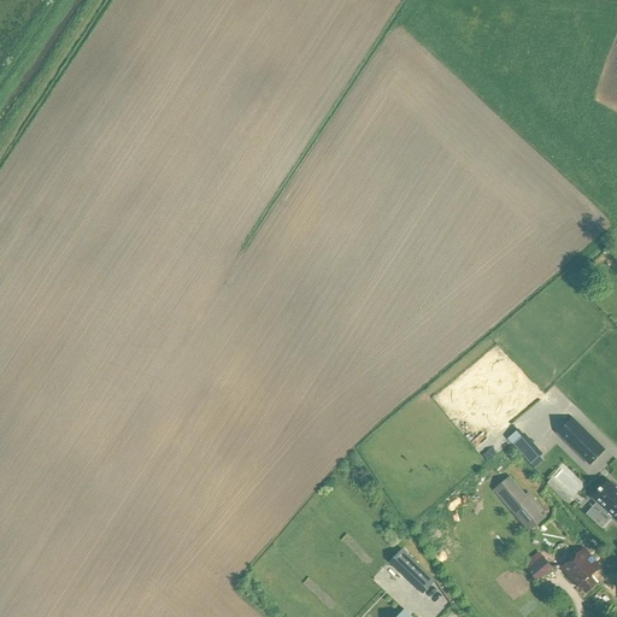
[(605,451),(573,418),(557,434),(589,466),(605,451)]
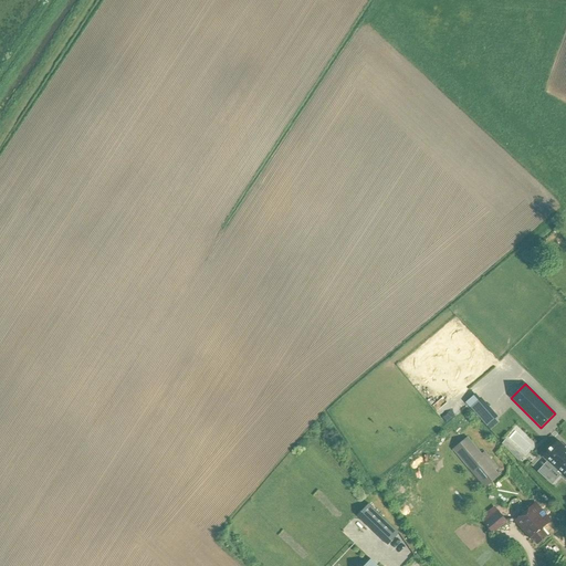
[(465,404),(467,405),(471,410),(479,404),(473,397),(465,404)]
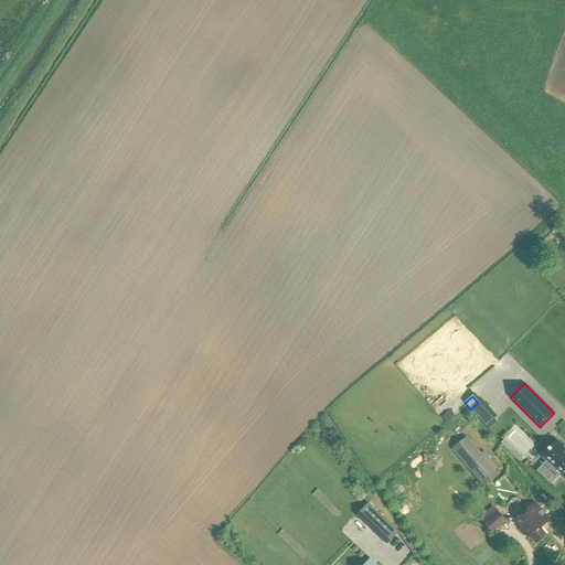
[(454,449),(483,487),(498,475),(493,470),(497,469),(489,460),(487,462),(467,438),(454,449)]
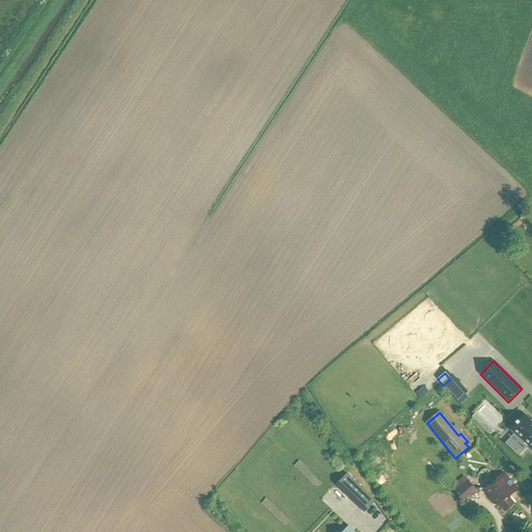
[(531,421),(524,414),(510,429),(514,434),(513,436),(527,448),(529,446),(531,449),(531,421)]
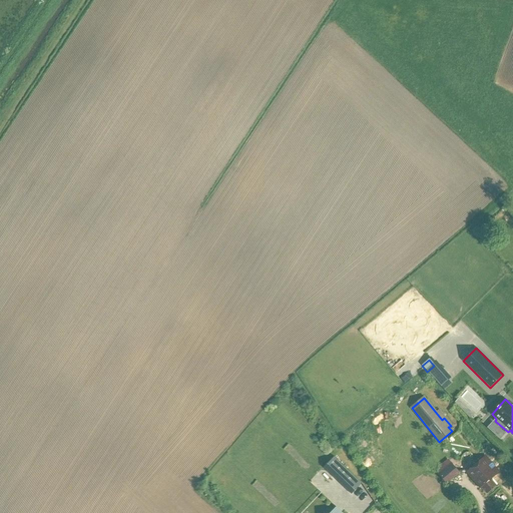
[(334,457),(324,468),(329,473),(352,495),(362,484),(340,463),(334,457)]
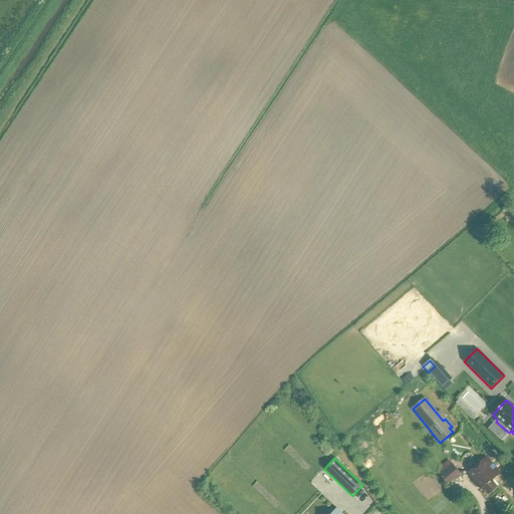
[(436,472),(448,485),(461,474),(449,461),(436,472)]
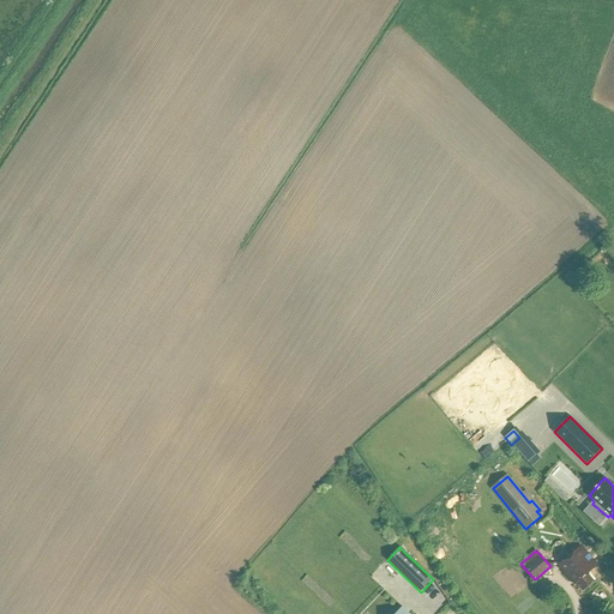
[(576,585),(582,591),(593,582),(588,576),(589,575),(576,559),(560,571),(575,587),(576,585)]
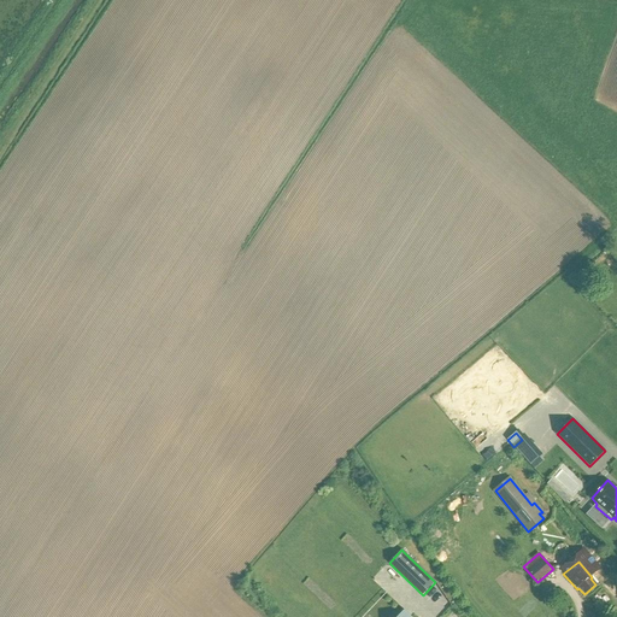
[(433,616),(415,599),(398,616),(433,616)]
